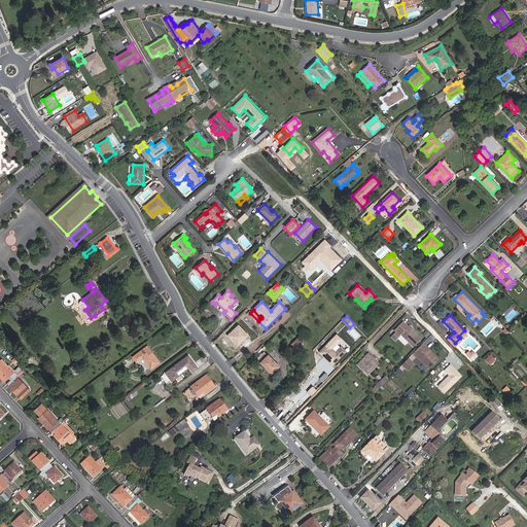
[(407,341),(413,348),(421,339),(409,326),(408,326),(402,321),(394,330),(395,332),(390,338),(394,341),(397,339),(400,335),(407,341)]
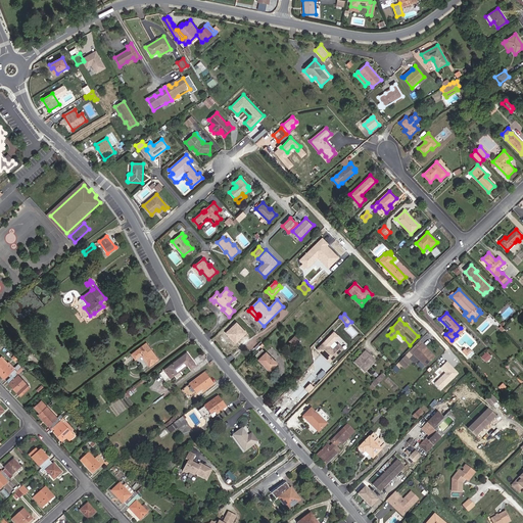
[(452,340),(445,334),(443,336),(452,345),(459,338),(458,337),(466,329),(463,326),(461,328),(455,334),(457,335),(452,340)]
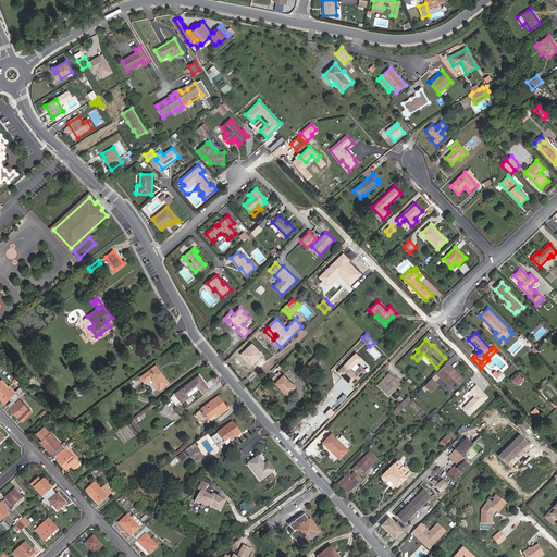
[(356,354),(337,372),(344,378),(345,375),(348,379),(346,380),(351,385),(366,371),(360,367),(355,372),(350,369),(360,359),(356,354)]
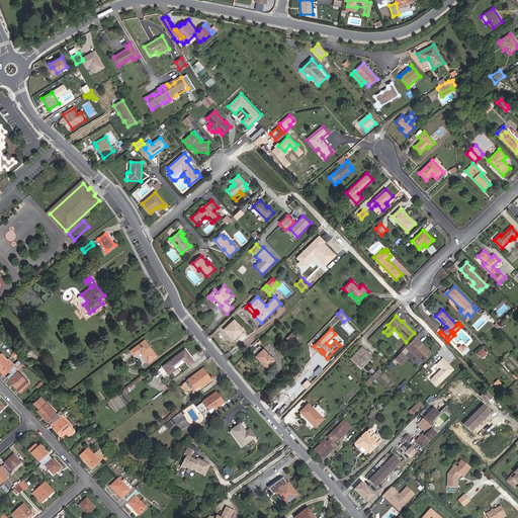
[(400,335),(394,329),(391,333),(397,339),(400,335)]
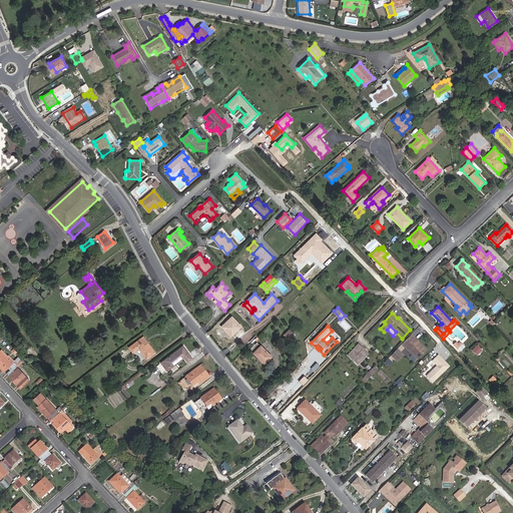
[(285,335),(289,340),(294,335),(290,331),(285,335)]
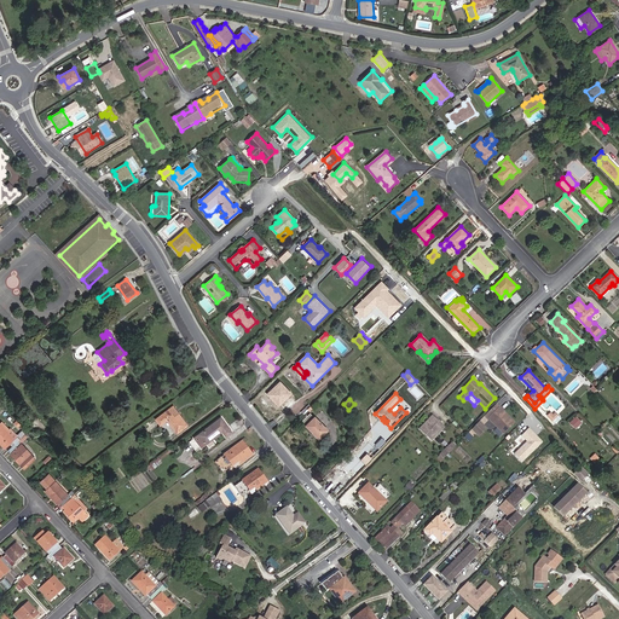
[(177,433),(186,426),(173,406),(156,420),(160,426),(167,420),(177,433)]
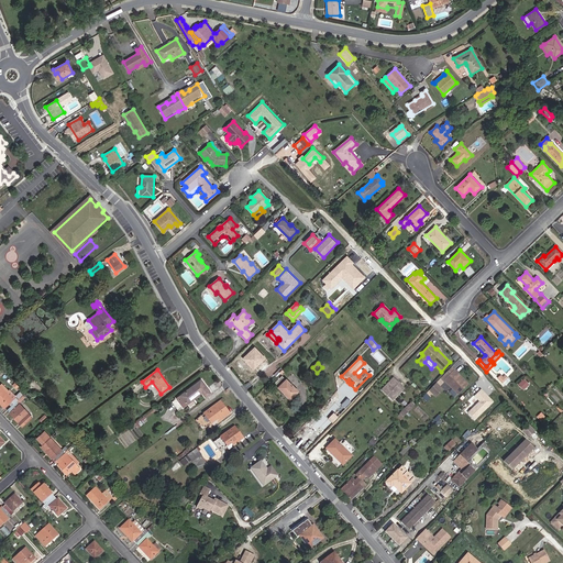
[(466,386),(461,379),(462,378),(453,370),(444,381),(459,394),(466,386)]
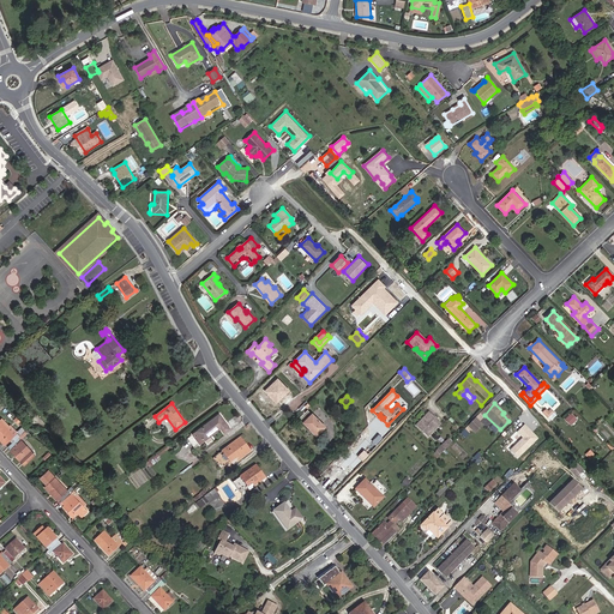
[(552,420),(557,415),(554,413),(553,413),(551,409),(548,411),(546,408),(542,411),(552,420)]
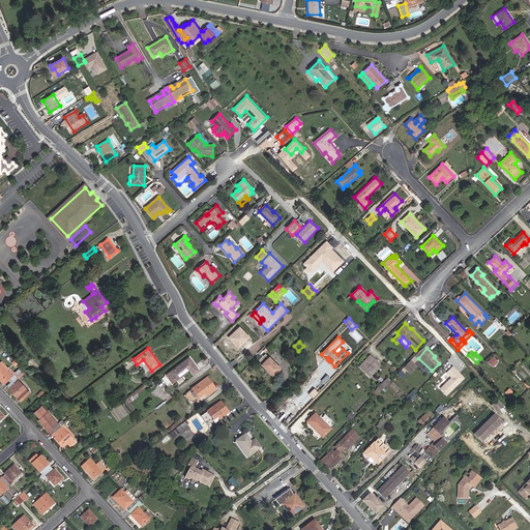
[(273,377),(282,369),(270,357),(269,357),(266,354),(259,361),(273,377)]
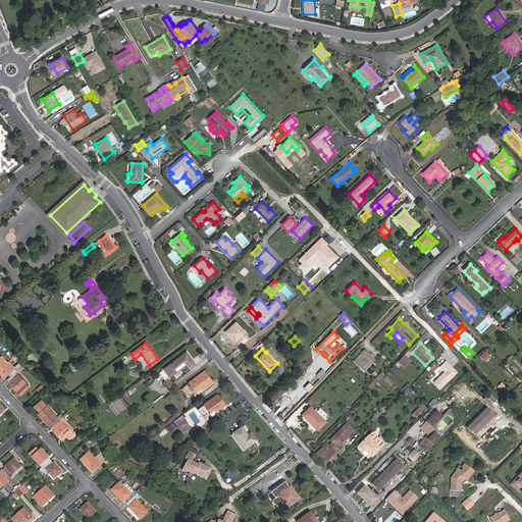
[(353,362),(363,371),(373,361),(369,358),(370,356),(364,350),(353,362)]
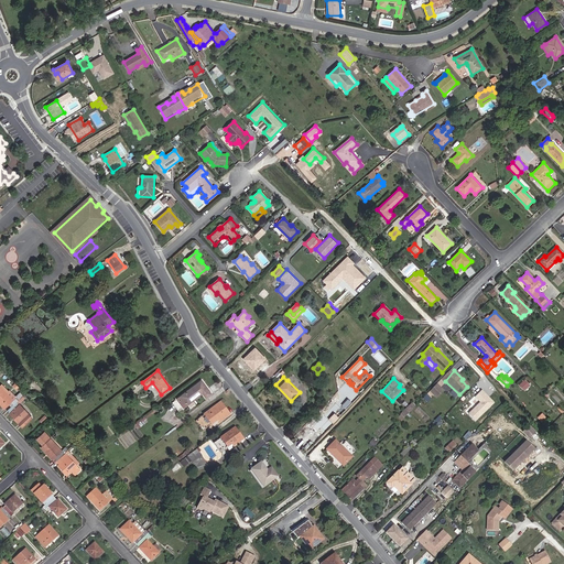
[(524,389),(530,384),(525,380),(520,384),(524,389)]
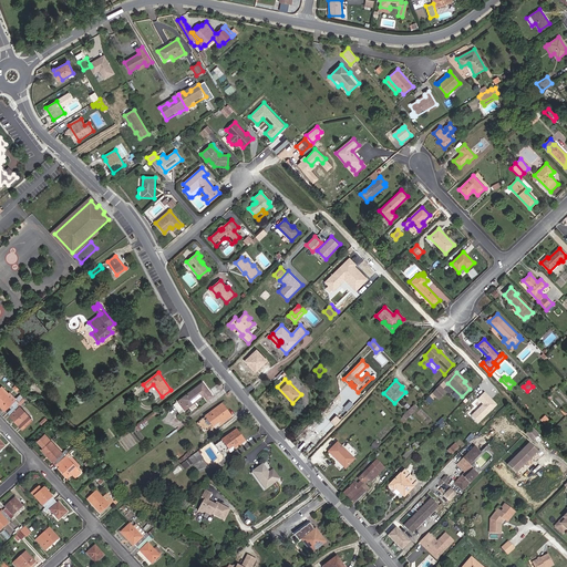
[(173,405),(179,413),(204,395),(206,399),(212,395),(202,383),(173,405)]
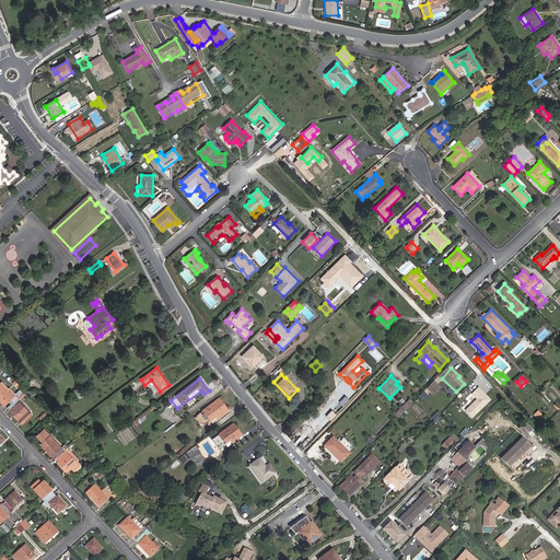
[(440,387),(433,381),(427,388),(433,394),(440,387)]
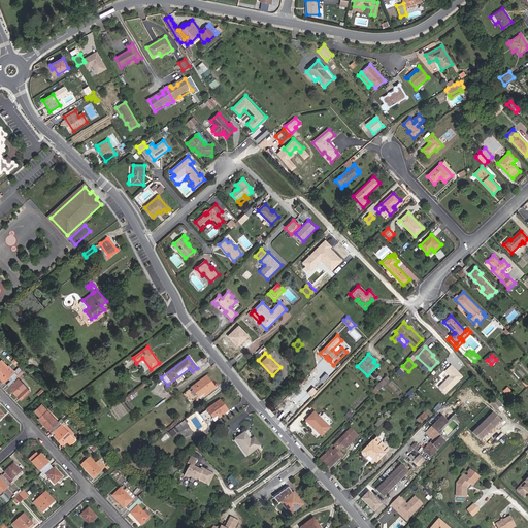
[(6,381),(11,375),(6,369),(0,362),(0,378),(3,383),(6,381)]
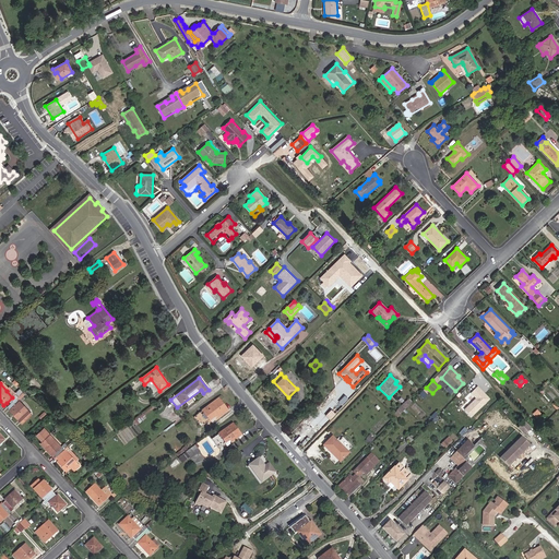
[(470,393),(475,399),(464,409),(472,417),(490,399),(478,385),(470,393)]
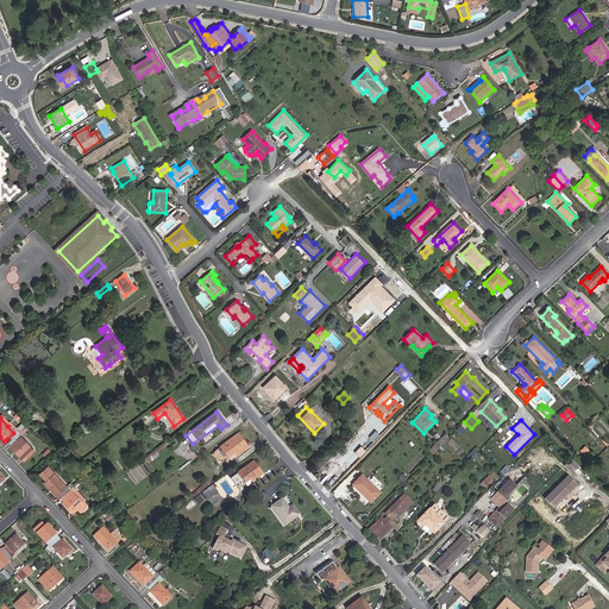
[(7,439),(10,441),(25,428),(22,425),(17,428),(11,422),(7,426),(13,433),(7,439)]
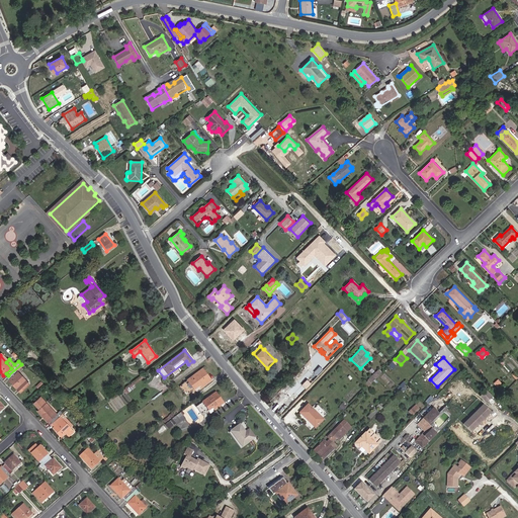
[(17,390),(26,381),(17,371),(23,366),(21,364),(8,375),(6,377),(17,390)]
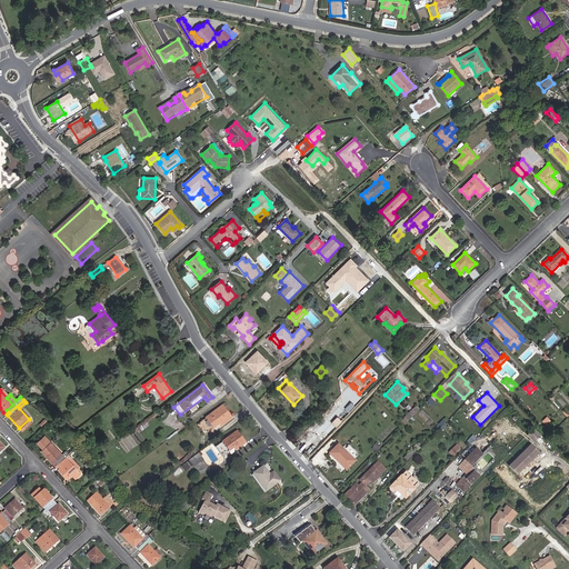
[(222,421),(225,423),(232,418),(222,406),(206,418),(207,419),(198,425),(205,435),(212,428),(213,428),(222,421)]
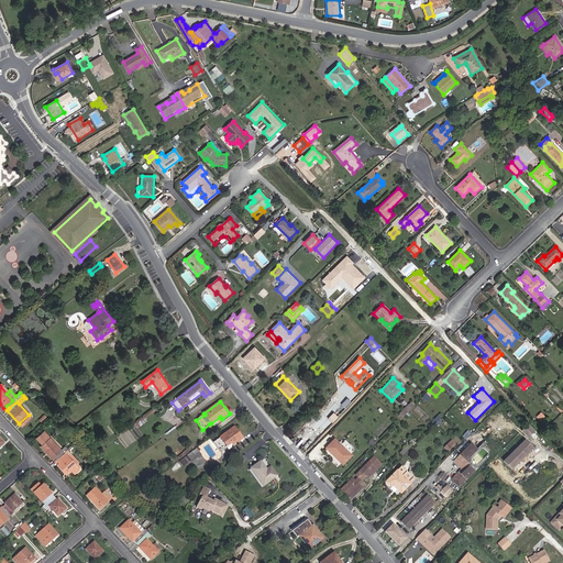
[(399,414),(403,417),(411,408),(408,405),(399,414)]
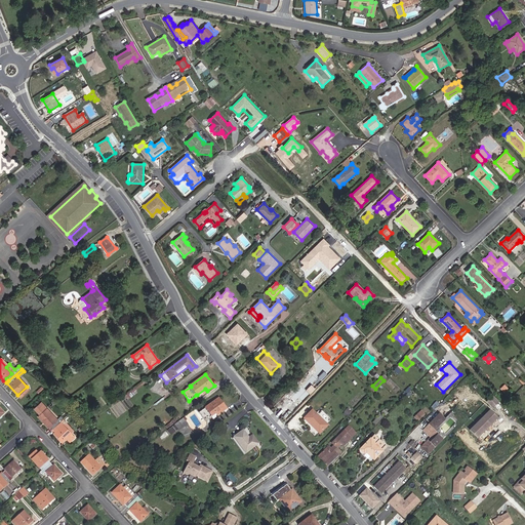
[(17,395),(21,398),(29,389),(27,387),(17,395)]
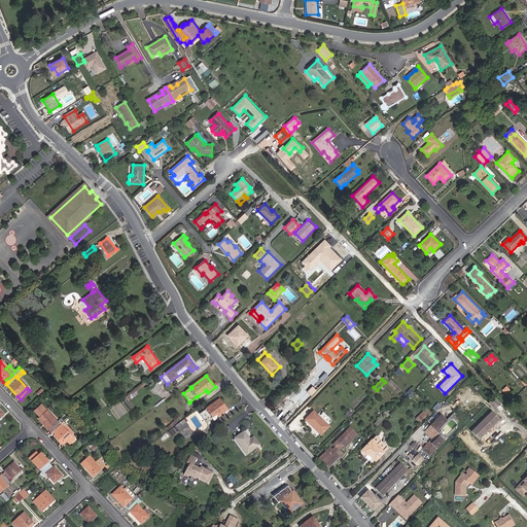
[(127,396),(130,399),(137,394),(134,391),(127,396)]
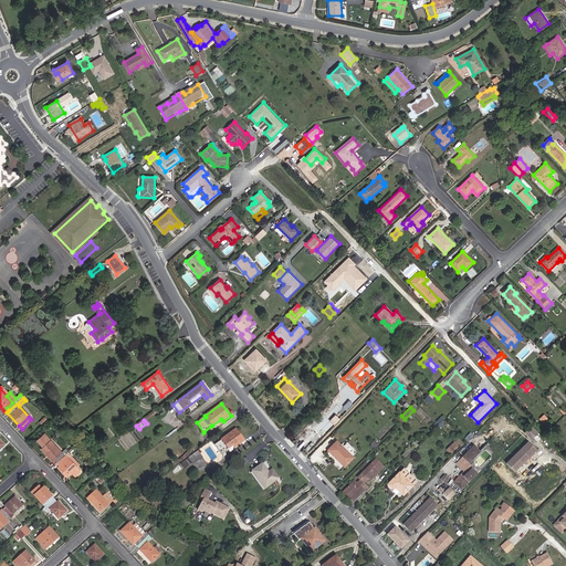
[(531,427),(528,428),(524,432),(531,439),(536,433),(531,427)]
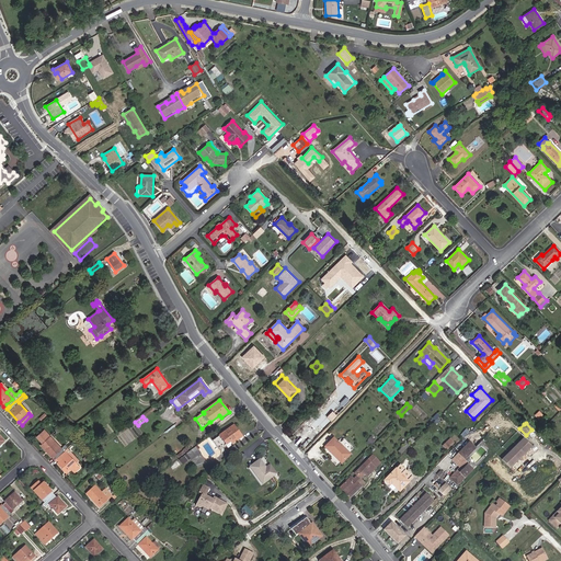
[(241,436),(233,425),(219,435),(227,446),(241,436)]
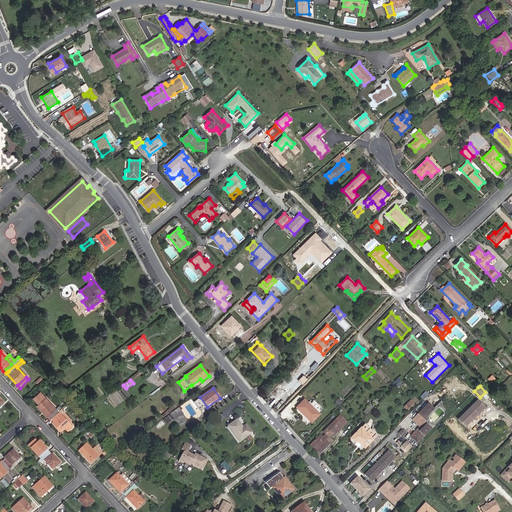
[(59,407),(56,409),(40,393),(34,399),(39,405),(38,407),(40,409),(41,408),(44,412),(43,413),(47,417),(49,416),(51,418),(61,409),(59,407)]
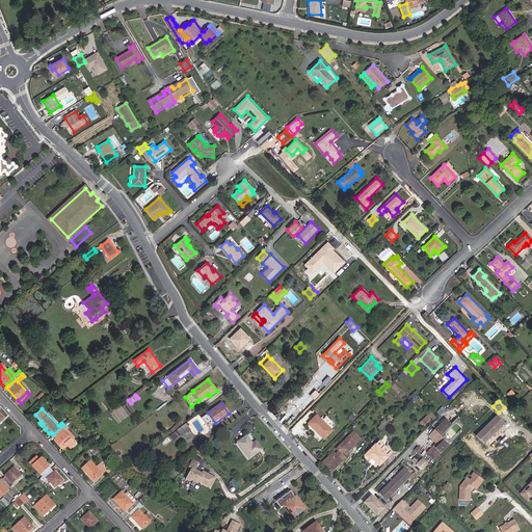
[(324,440),(333,431),(316,415),(308,424),(324,440)]
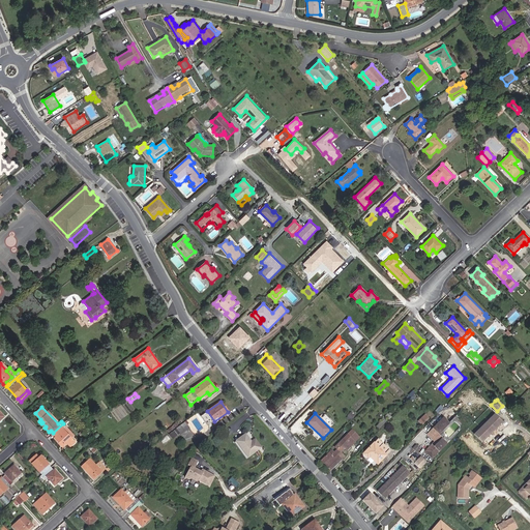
[(493,413),(474,435),(483,443),(502,420),(493,413)]
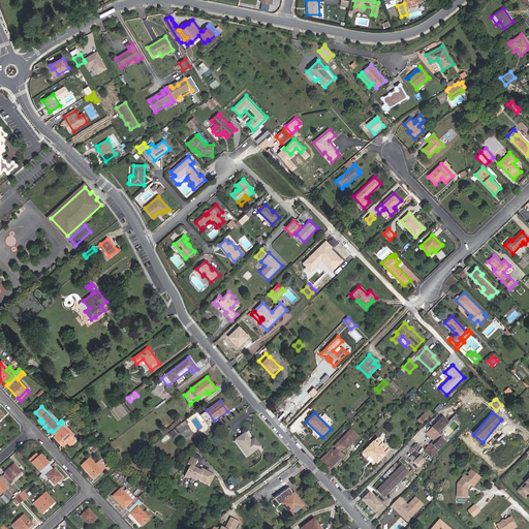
[(422,425),(429,417),(425,413),(417,421),(422,425)]
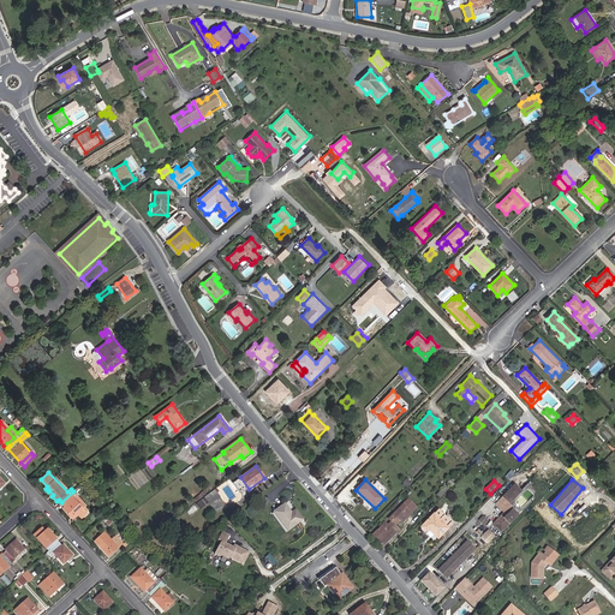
[(511,507),(507,505),(521,490),(514,484),(495,503),(503,513),(493,524),(494,525),(511,507)]
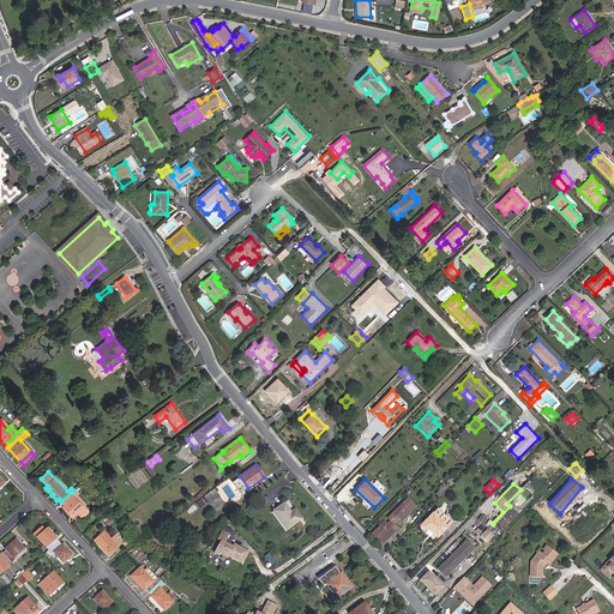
[(435,494),(439,498),(445,491),(445,489),(443,487),(435,494)]
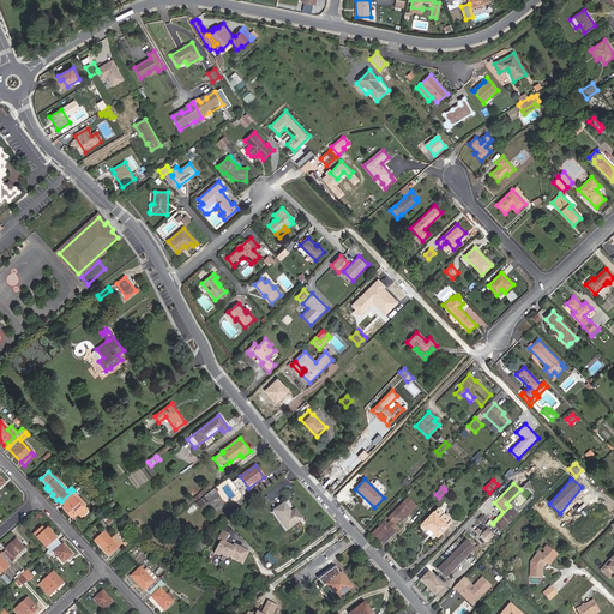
[(82,517),(88,512),(73,498),(77,494),(73,491),(61,501),(65,505),(62,507),(72,517),(78,513),(82,517)]
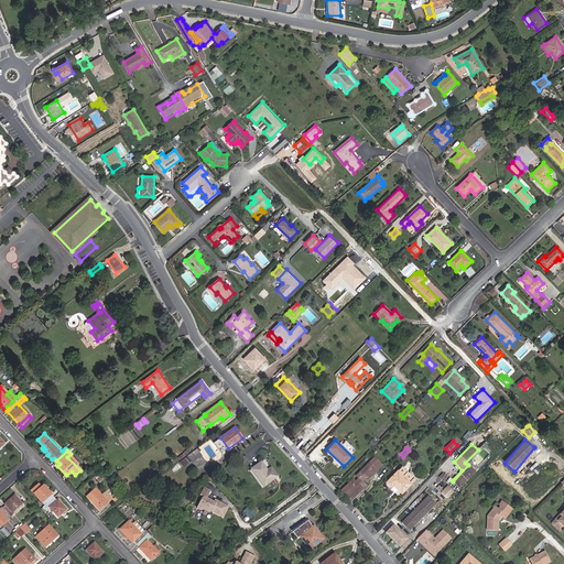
[(179,458),(180,461),(188,453),(187,451),(184,453),(185,453),(179,458)]
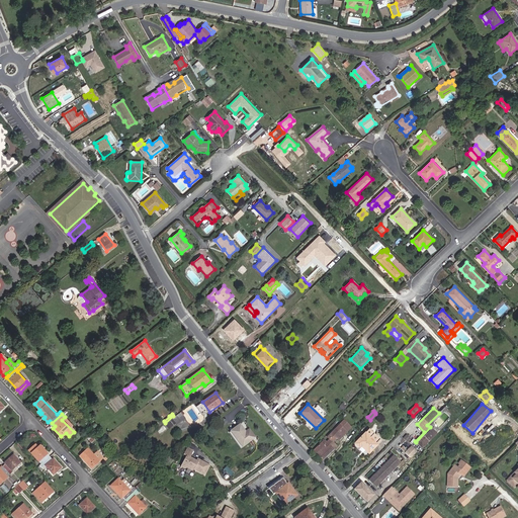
[(180,414),(172,420),(174,422),(174,423),(183,416),(180,414)]
